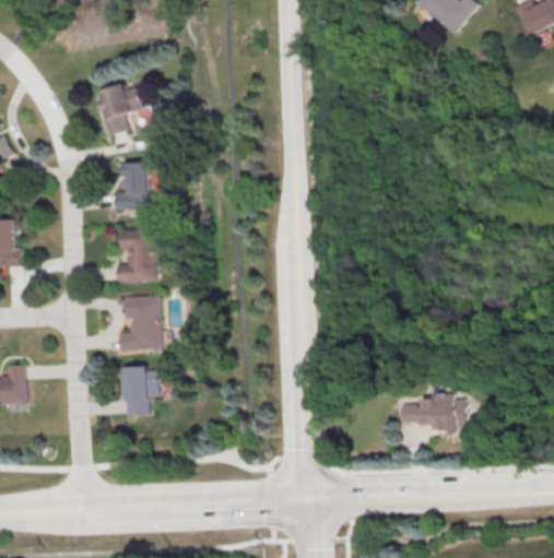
[(420,0),(417,3),(456,34),(479,3),(474,0),(461,0),(420,0)]
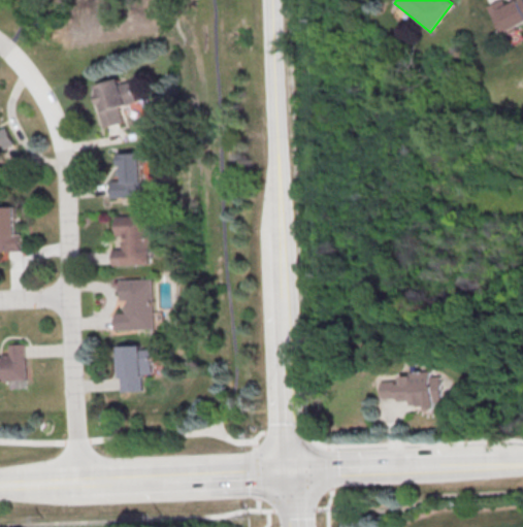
[(94,86),(120,77),(122,83),(128,80),(135,101),(108,109),(113,125),(103,128),(98,111),(101,109),(100,104),(97,104),(94,95),(97,94),(94,86)]
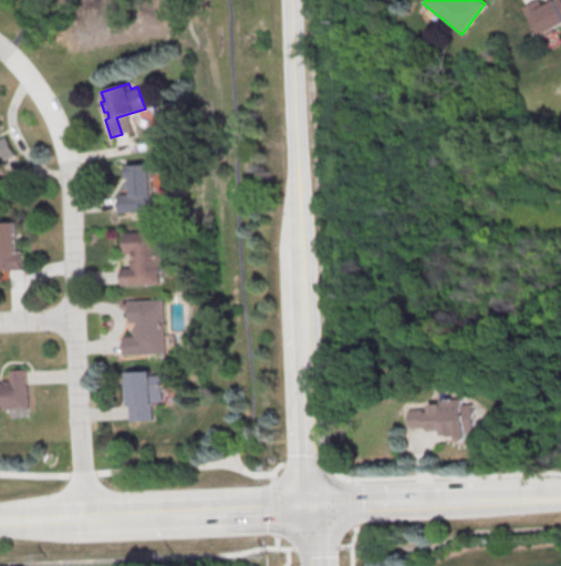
[(0,136),(2,135),(14,155),(0,164),(0,136)]
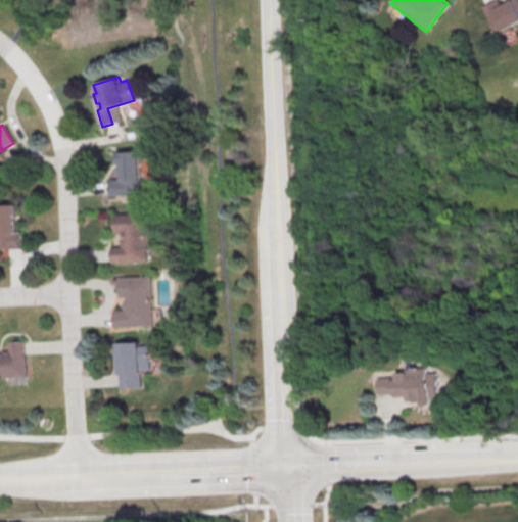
[(106,196),(106,179),(119,179),(118,152),(136,151),(138,195),(106,196)]
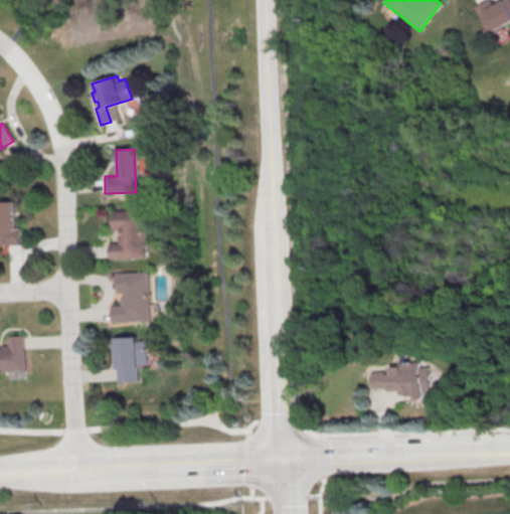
[(0,201),(12,201),(12,228),(17,228),(18,244),(0,244),(0,201)]
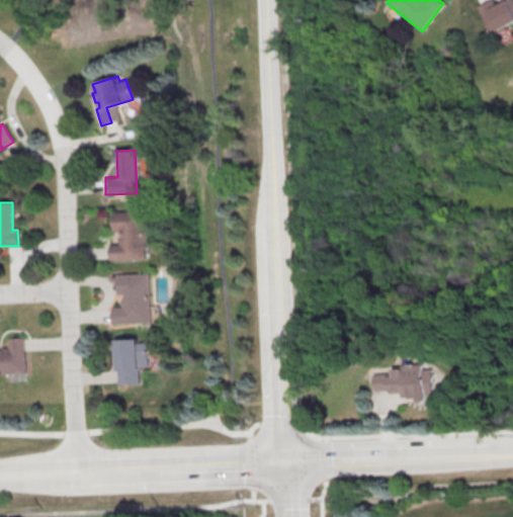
[(108,260),(107,244),(117,244),(117,236),(119,236),(119,231),(112,231),(111,211),(142,209),(145,258),(108,260)]
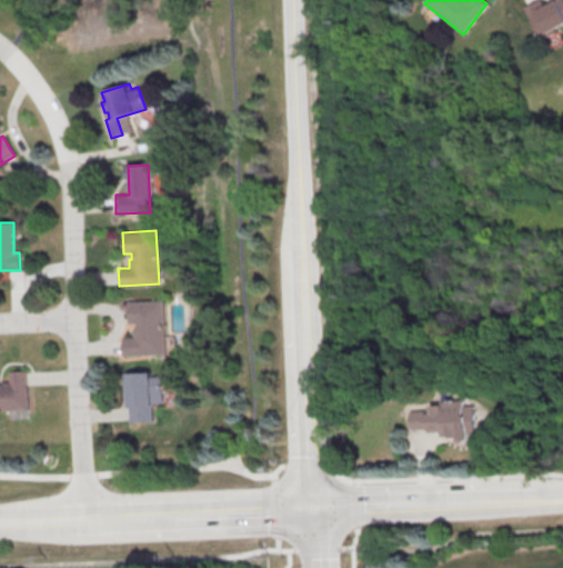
[(122,356),(121,337),(132,337),(131,328),(136,328),(136,322),(128,324),(127,302),(161,300),(164,354),(122,356)]
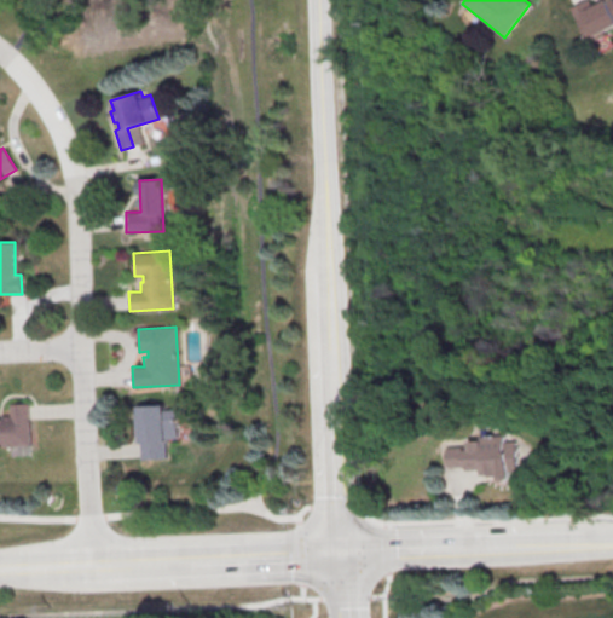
[(0,419),(9,419),(7,404),(27,403),(28,445),(0,446),(0,419)]
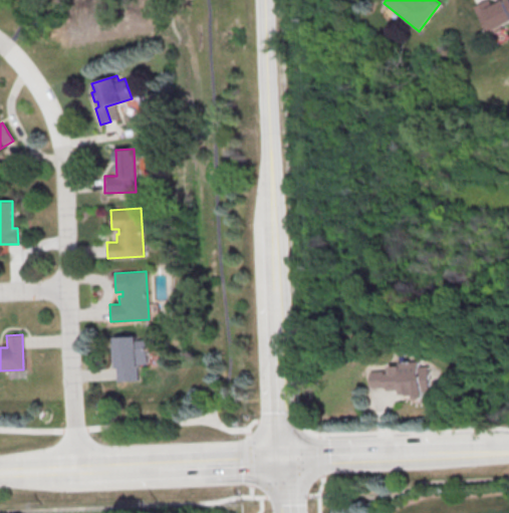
[(115,381),(112,337),(136,336),(136,348),(147,348),(148,363),(137,363),(138,379),(115,381)]
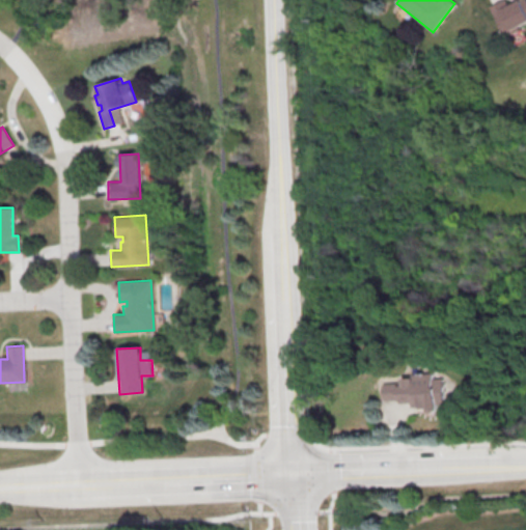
[(381,384),(382,406),(434,405),(440,405),(440,379),(431,379),(431,373),(410,374),(410,378),(400,378),(400,383),(381,384)]
